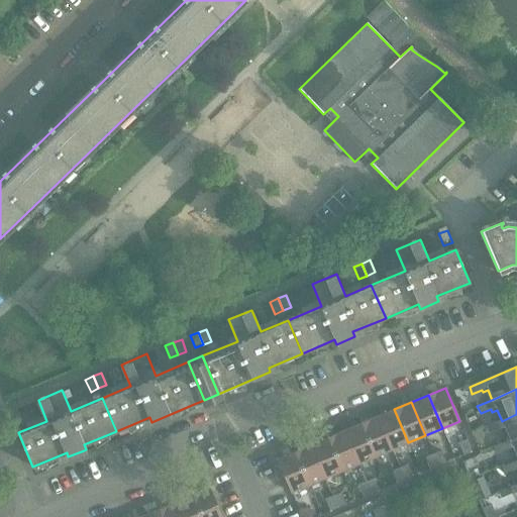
[(22,420),(17,408),(9,412),(14,424),(22,420)]
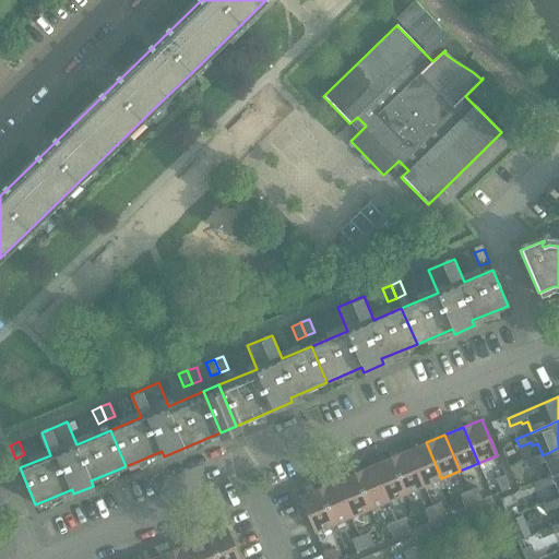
[(441,478),(426,442),(408,450),(424,486),(441,478)]
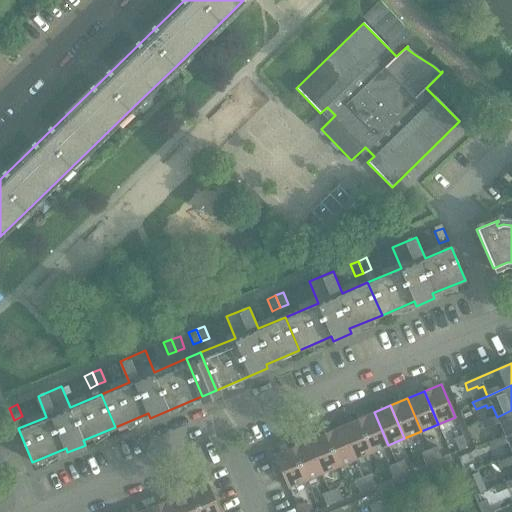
[(511,433),(511,410),(497,417),(482,423),(484,429),(494,425),(495,427),(500,425),(505,436),(511,433)]
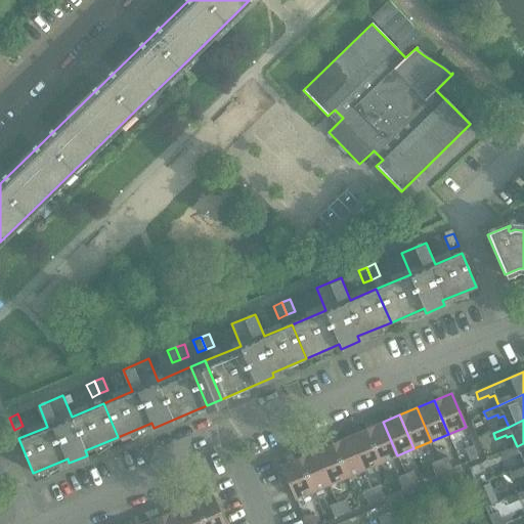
[(397,455),(383,422),(365,429),(380,463),(397,455)]
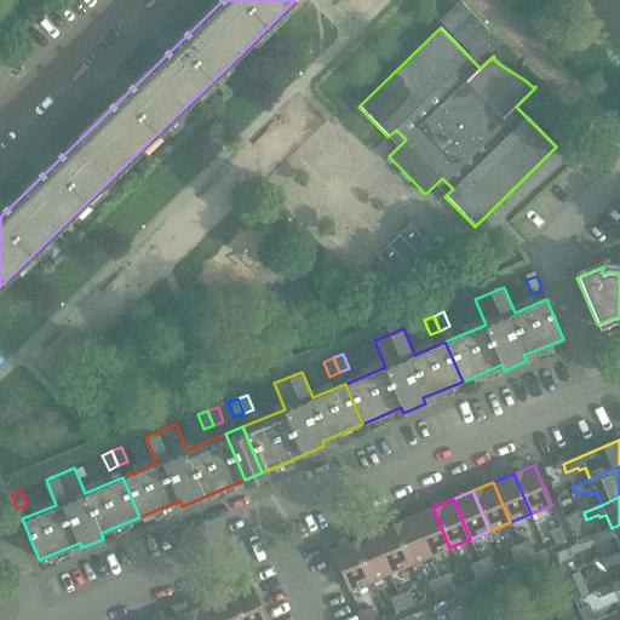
[(449,547),(432,507),(412,516),(429,556),(449,547)]
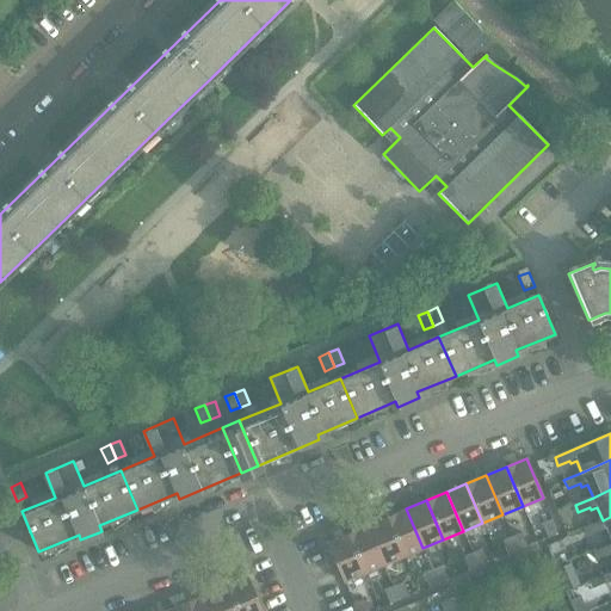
[(423,548),(406,508),(387,517),(403,556),(423,548)]
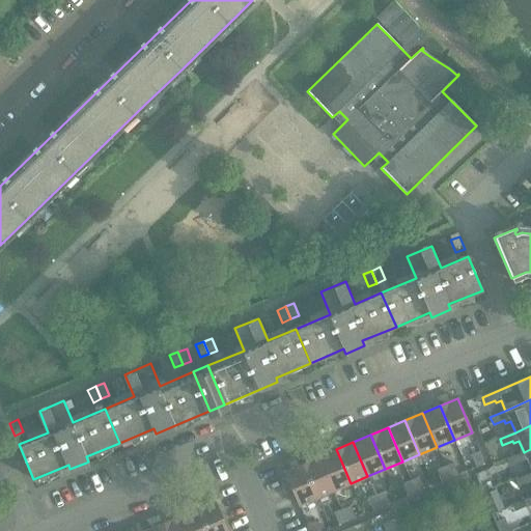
[(351,483),(336,449),(318,456),(334,491),(351,483)]
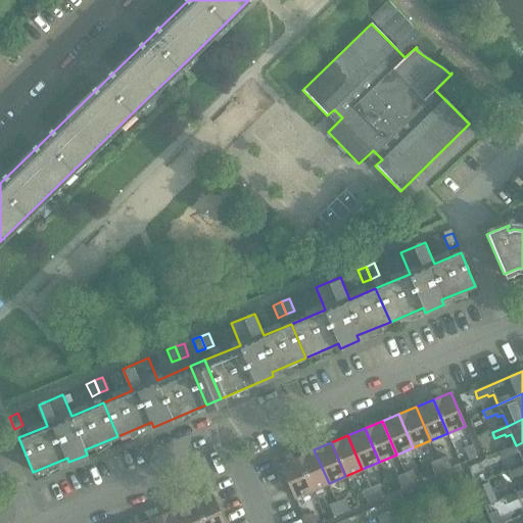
[(522,442),(516,445),(501,453),(504,459),(514,455),(515,457),(520,455),(522,463),(522,442)]
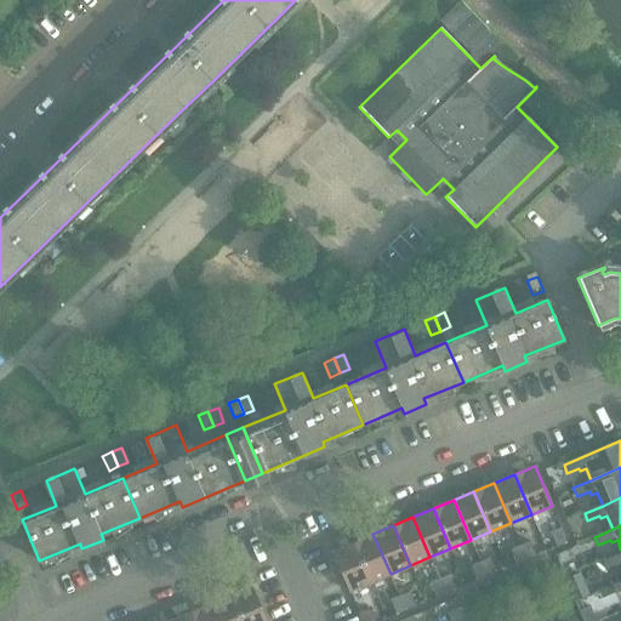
[(567,542),(560,528),(551,533),(557,547),(567,542)]
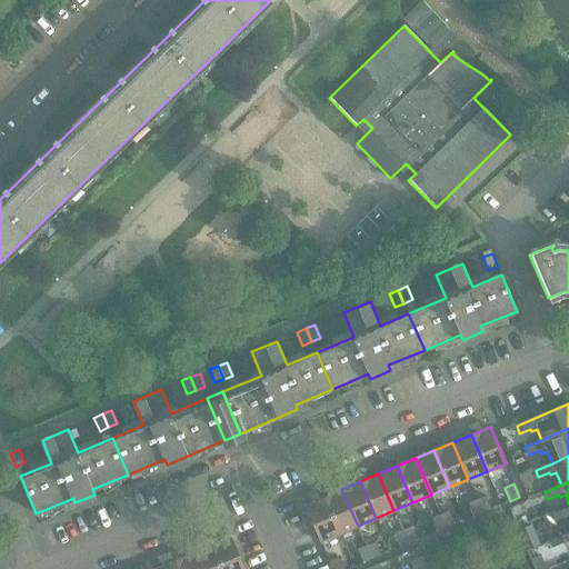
[(358,526),(341,489),(322,497),(339,533),(358,526)]
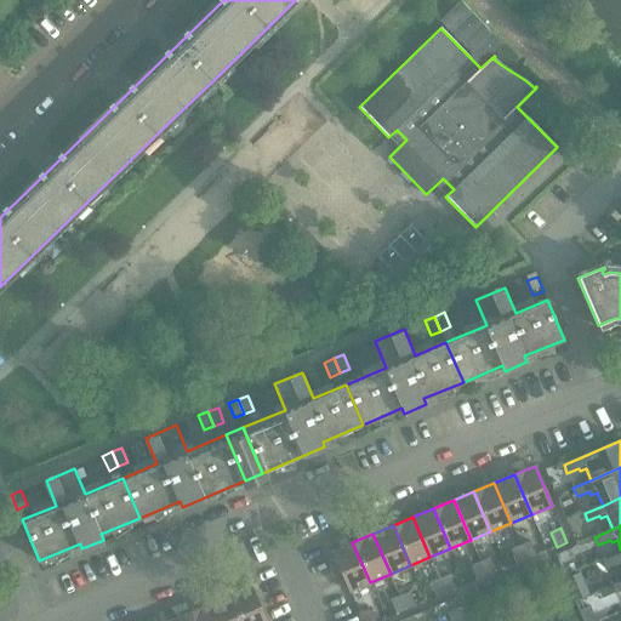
[(536,556),(530,541),(520,546),(527,559),(536,556)]
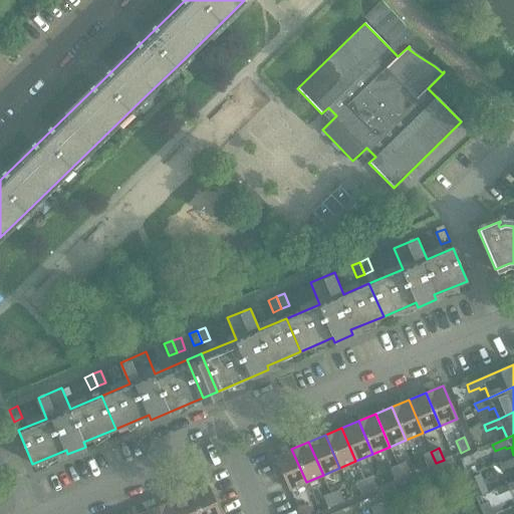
[(306,482),(291,449),(274,457),(288,490),(306,482)]
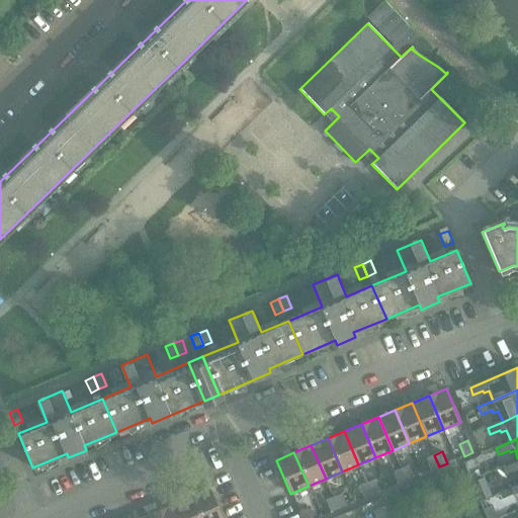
[(439,466),(434,455),(426,458),(431,470),(439,466)]
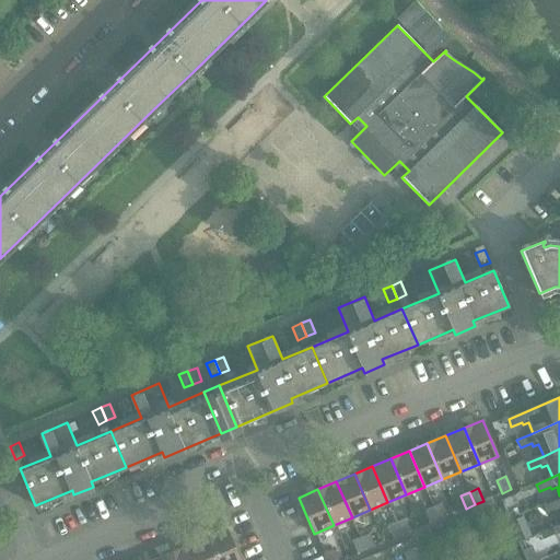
[(559,499),(545,505),(548,513),(559,509),(559,511),(559,499)]
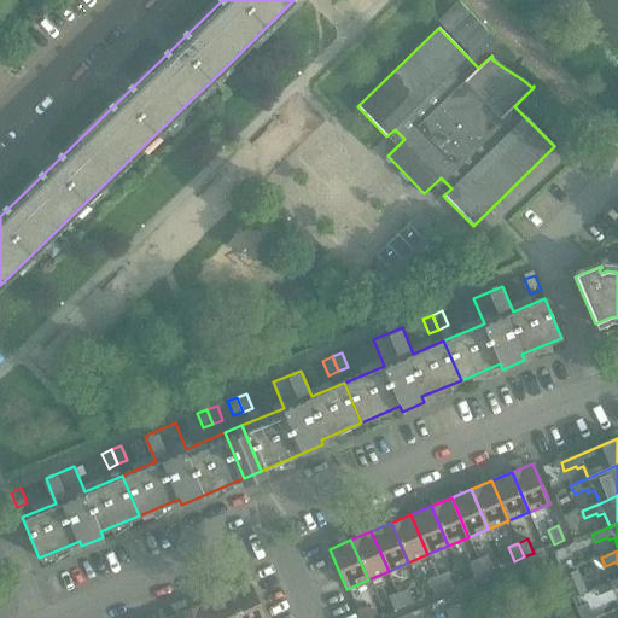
[(494,570),(488,555),(478,560),(484,573),(494,570)]
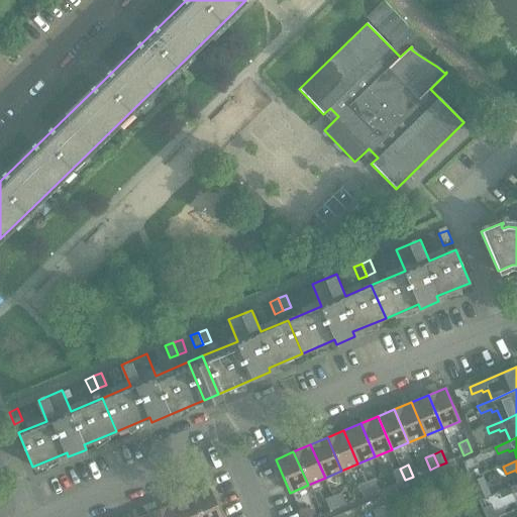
[(405,480),(400,469),(392,472),(397,484),(405,480)]
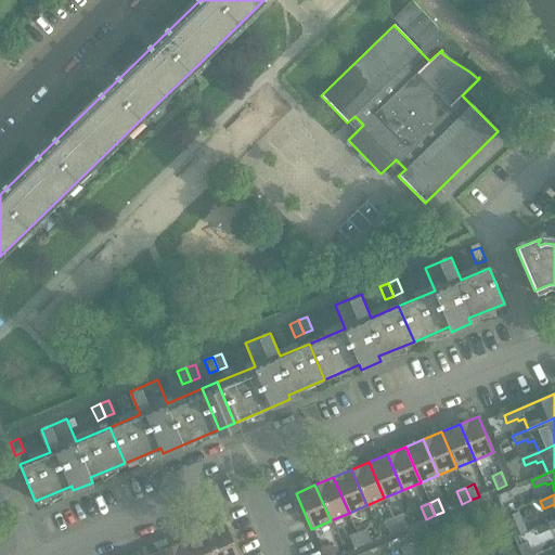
[(407,527),(401,514),(392,518),(399,530),(407,527)]
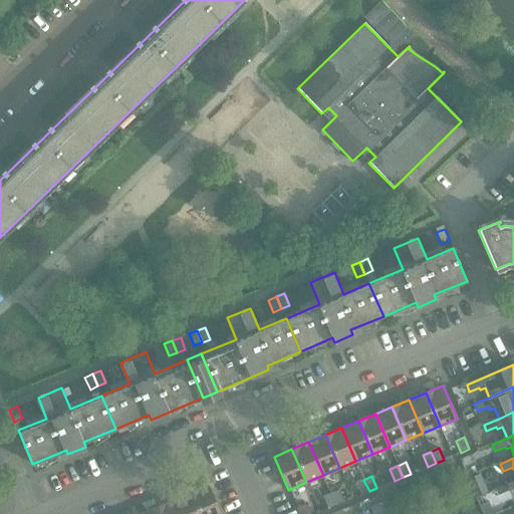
[(369,491),(363,480),(355,483),(361,495),(369,491)]
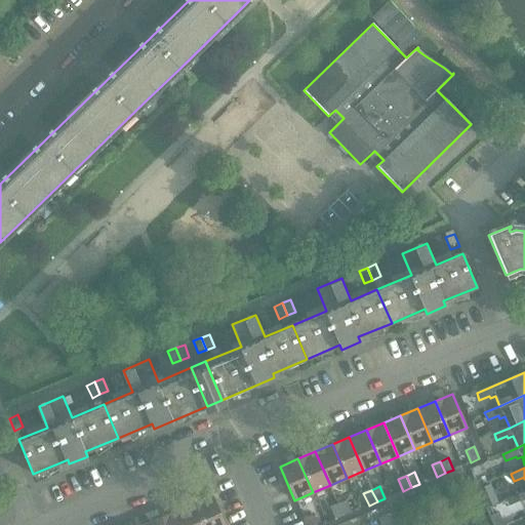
[(224,524),(212,495),(195,502),(204,524),(224,524)]
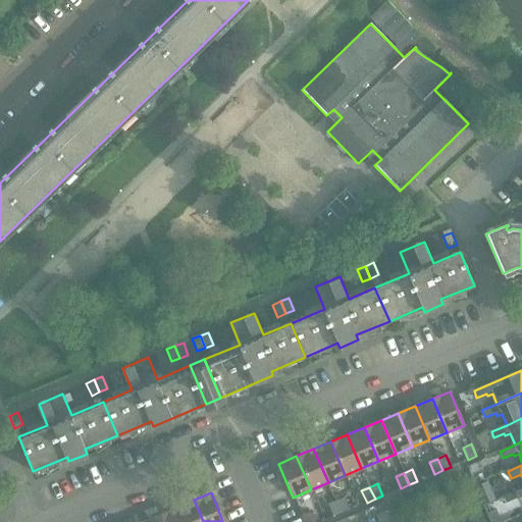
[(350,510),(344,498),(336,502),(342,513),(350,510)]
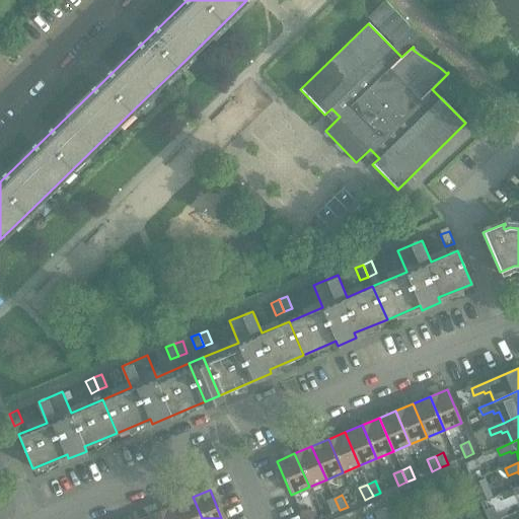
[(202,518),(193,497),(175,504),(181,518),(202,518)]
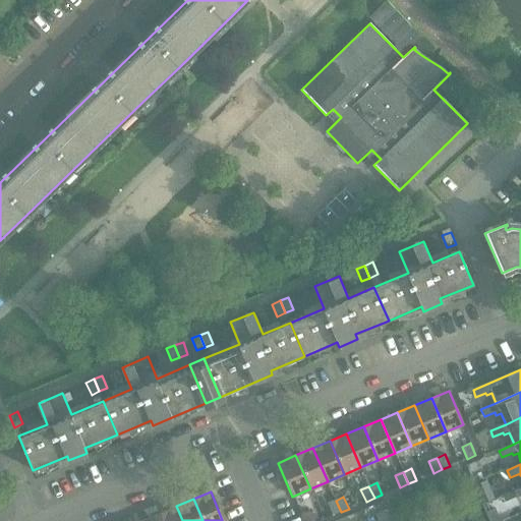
[(341,512),(336,501),(328,504),(333,516),(341,512)]
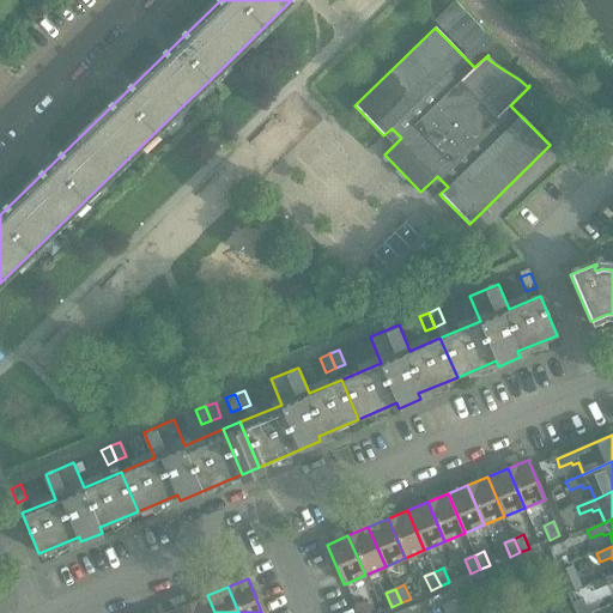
[(214,612),(207,595),(187,604),(190,612),(214,612)]
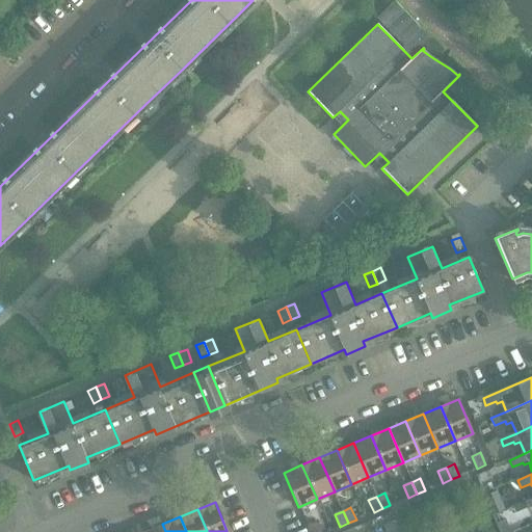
[(320,531),(316,522),(307,526),(309,531),(320,531)]
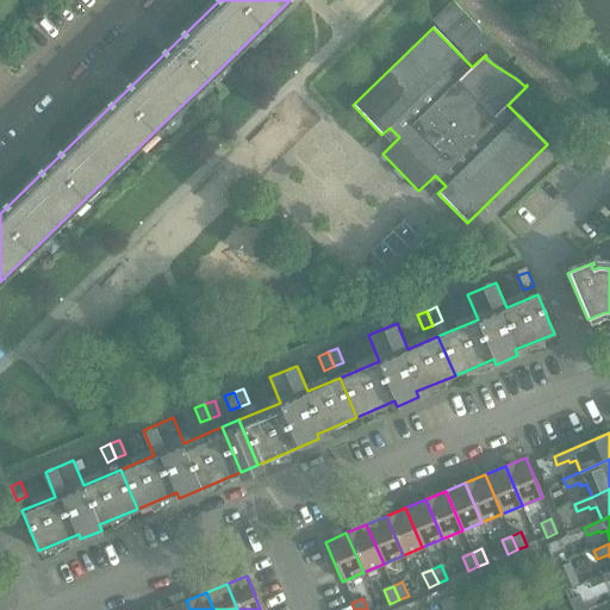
[(450,609),(458,608),(453,598),(440,604),(441,609),(450,609)]
